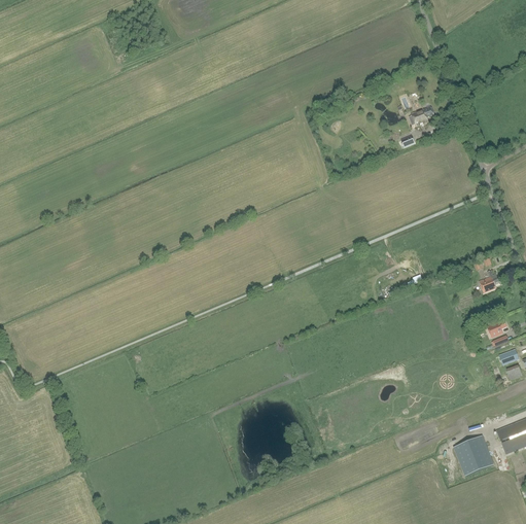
[(411,112),(411,114),(408,115),(411,125),(415,123),(415,125),(427,119),(426,115),(433,113),(430,105),(423,107),(411,112)]
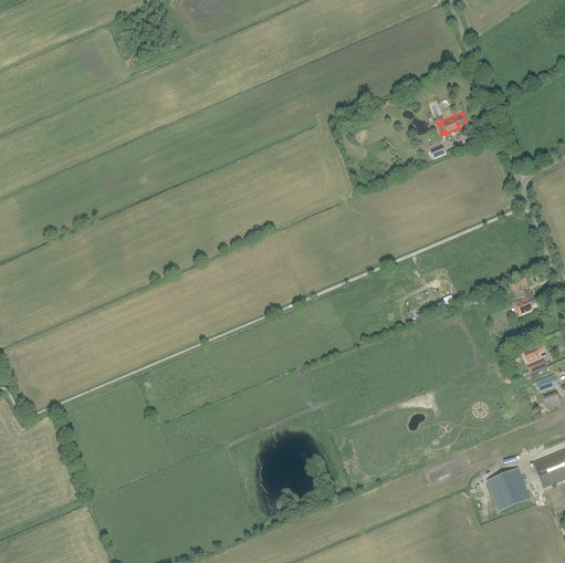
[(445,152),(440,143),(429,148),(432,156),(445,152)]
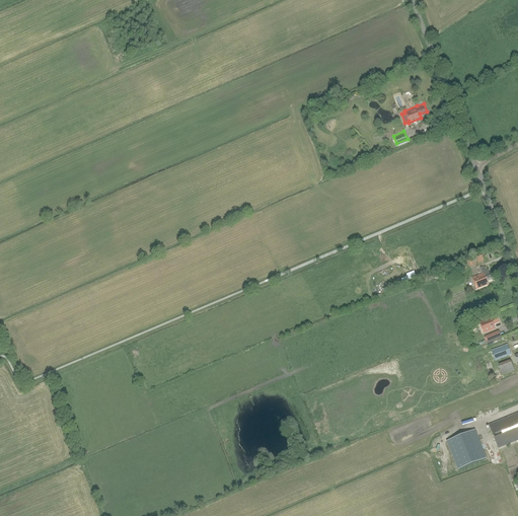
[(467,264),(476,261),(473,254),(465,259),(467,264)]
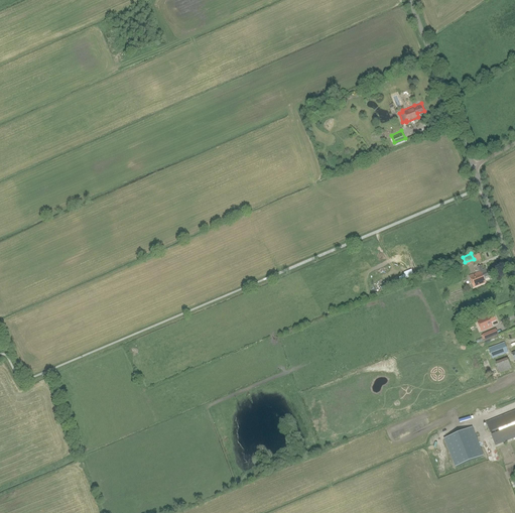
[(484,276),(488,275),(485,266),(481,267),(479,263),(476,264),(479,269),(468,273),(473,285),(485,280),(484,276)]
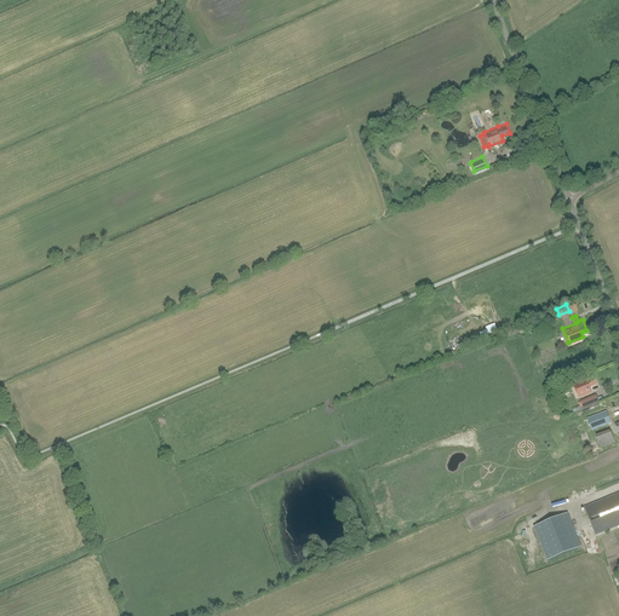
[(589,385),(595,381),(591,373),(585,375),(572,381),(577,395),(591,390),(589,385)]
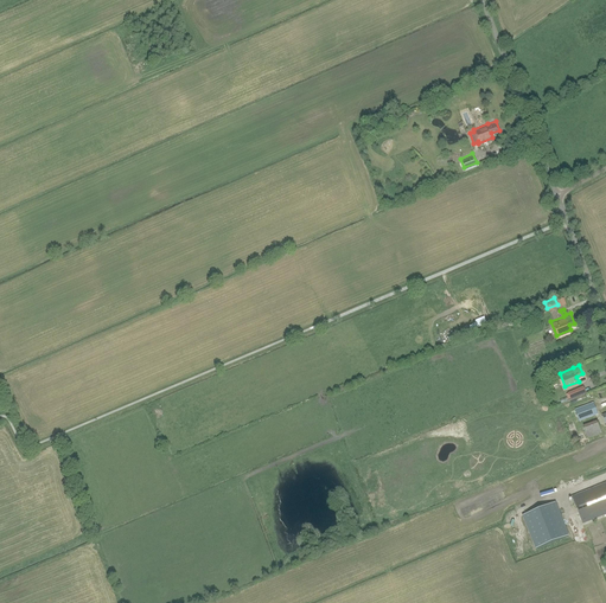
[(575,387),(569,390),(565,392),(567,397),(572,396),(578,393),(575,387)]
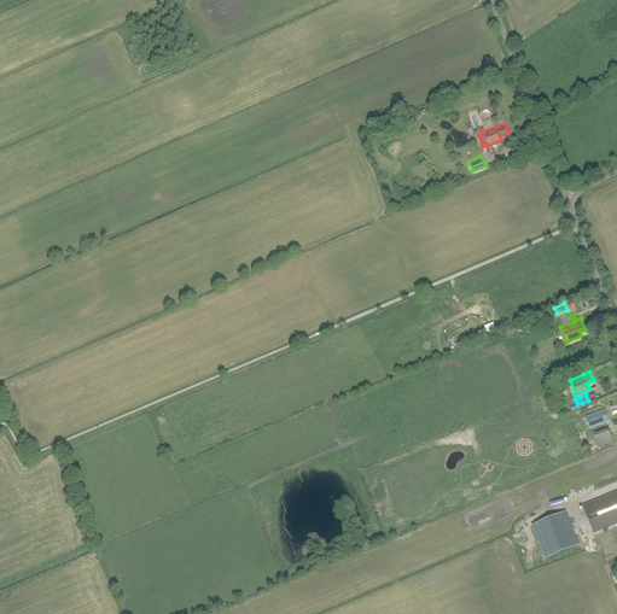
[(589,426),(607,419),(604,408),(585,414),(589,426)]
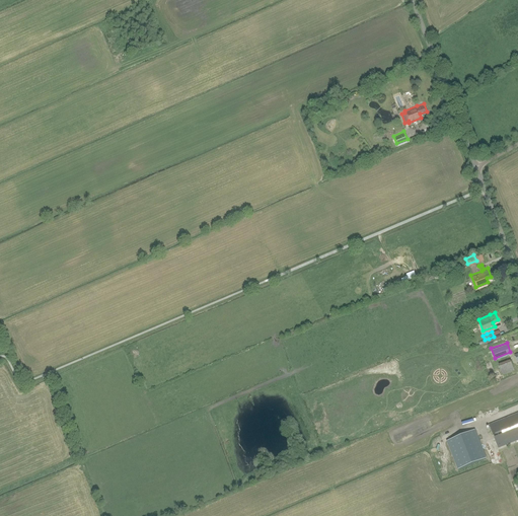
[(498,362),(493,364),(495,369),(500,367),(502,372),(513,367),(509,357),(498,362)]
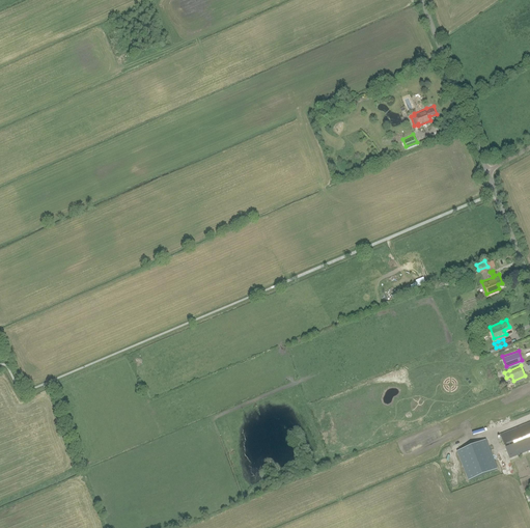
[(529,419),(499,432),(508,455),(529,447),(529,419)]
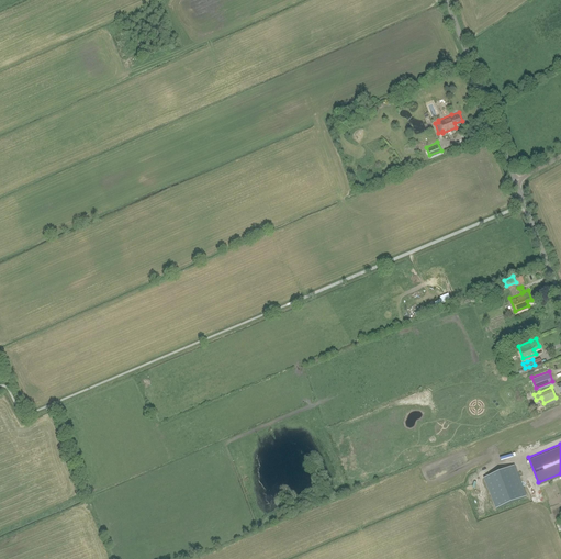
[(514,462),(483,476),(495,506),(526,493),(514,462)]
